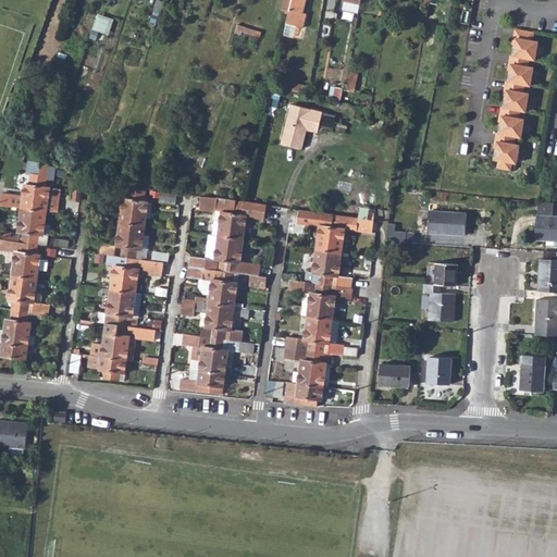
[(283,0),(281,10),(288,12),(291,2),(283,0)]
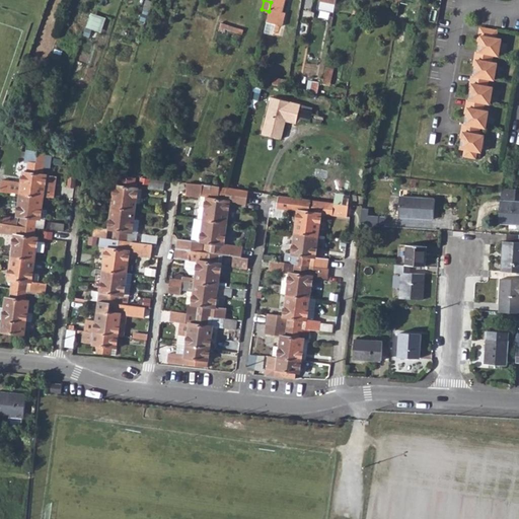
[(269,11),(267,21),(282,25),(285,13),(282,12),(284,0),(271,0),(271,2),(269,11)]
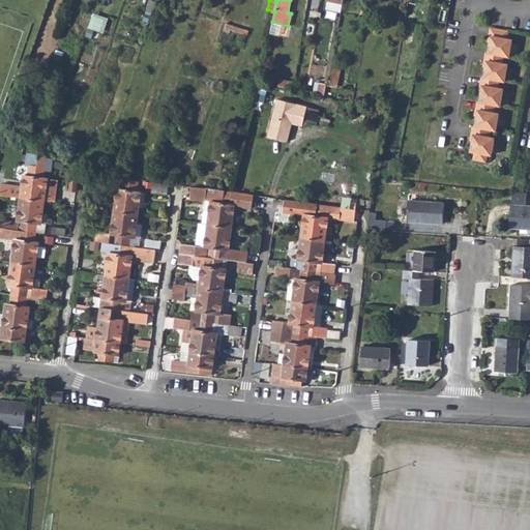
[(93,11),(90,27),(106,31),(109,16),(93,11)]
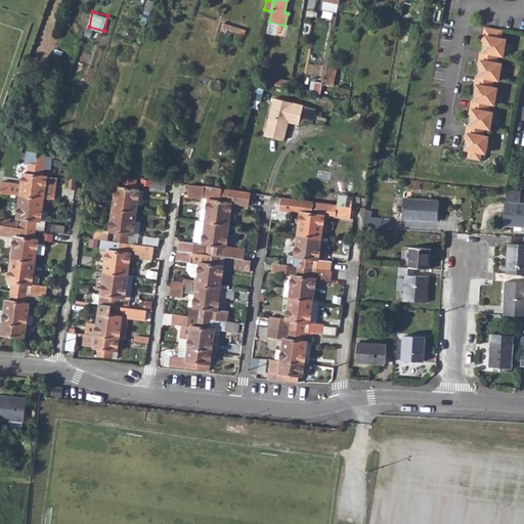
[(503,31),(487,29),(485,42),(483,52),(480,67),(479,77),(476,91),(474,101),(472,115),(470,126),(468,137),(466,149),(470,150),(469,158),(481,160),(482,153),(486,154),(489,137),(483,136),(485,128),(490,129),(493,113),(488,112),(489,103),(494,104),(497,88),(492,87),(493,80),(499,81),(503,63),(496,62),(497,55),(504,56),(507,40),(500,39),(503,31)]
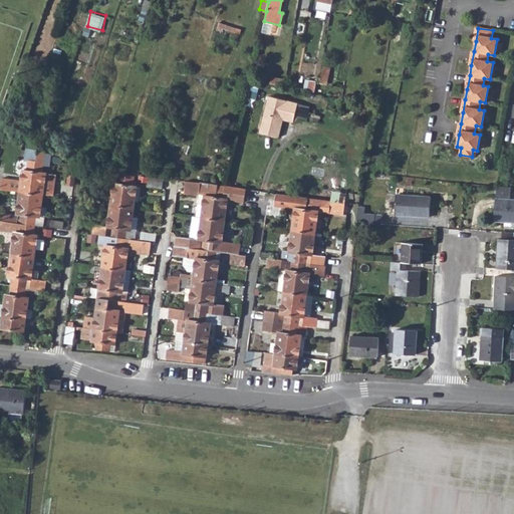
[(319,83),(322,84),(322,81),(327,82),(330,69),(322,67),(319,83)]
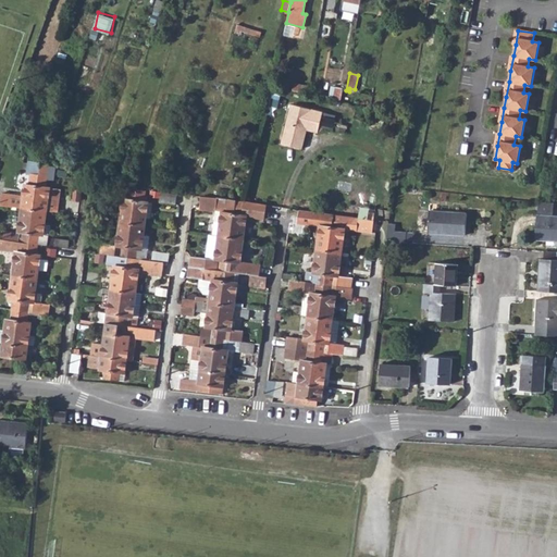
[(291,104),(284,145),(305,148),(308,128),(320,131),(323,110),(291,104)]
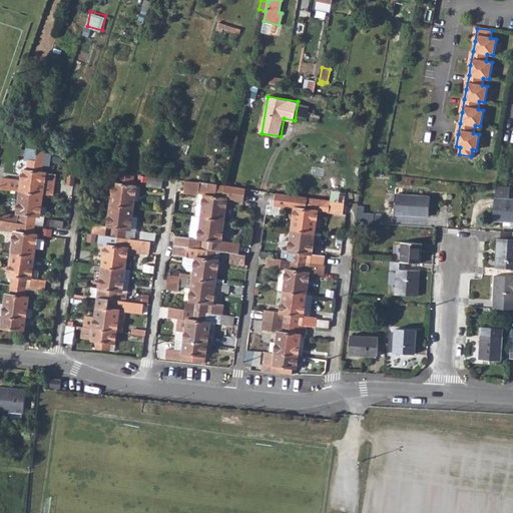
[(37,162),(33,193),(44,194),(50,195),(50,194),(52,183),(52,178),(46,177),(47,173),(43,172),(44,165),(51,165),(53,152),(46,150),(45,153),(39,152),(37,162)]
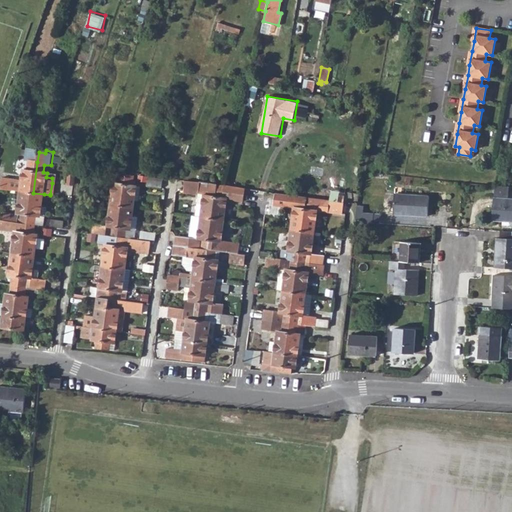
[(24,170),(21,191),(33,193),(37,162),(29,161),(28,170),(24,170)]
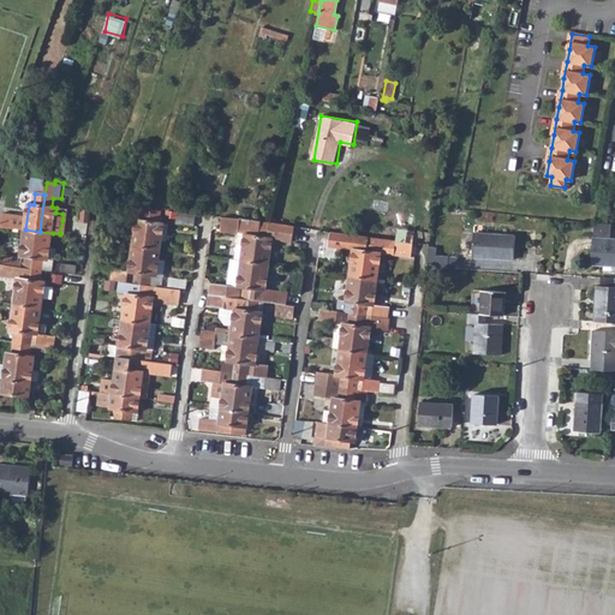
[(91,209),(81,208),(78,221),(89,222),(91,209)]
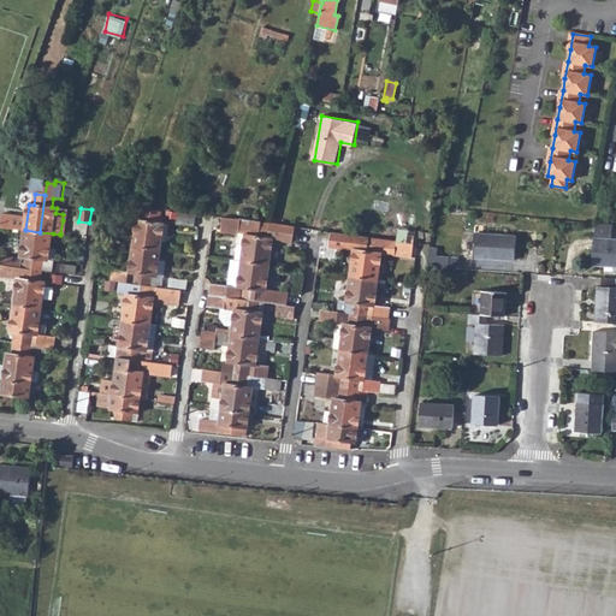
[(137,219),(134,246),(148,247),(153,211),(144,209),(143,220),(137,219)]
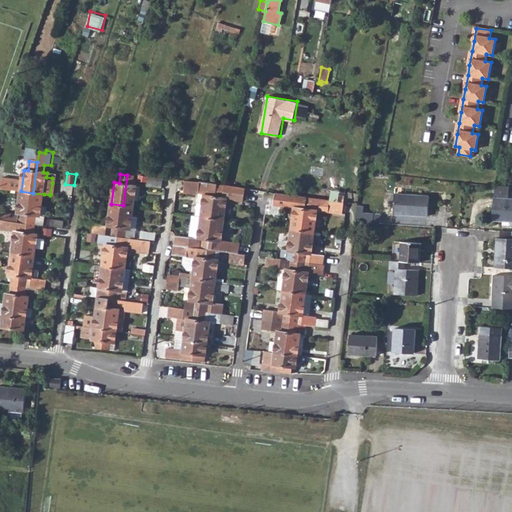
[(127,175),(123,205),(135,207),(138,185),(133,185),(134,176),(127,175)]
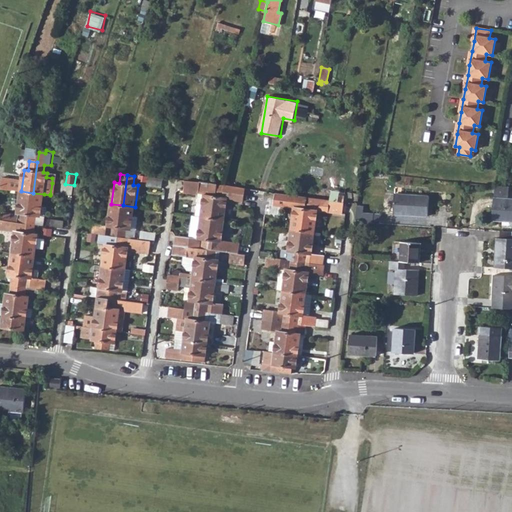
[(148,177),(147,185),(162,186),(163,178),(148,177)]
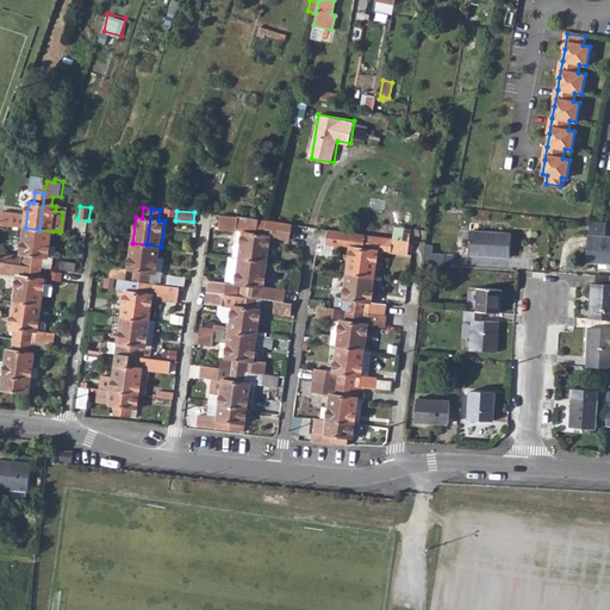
[(219,228),(238,230),(243,231),(242,243),(240,257),(254,260),(260,223),(250,222),(250,218),(222,213),(219,228)]
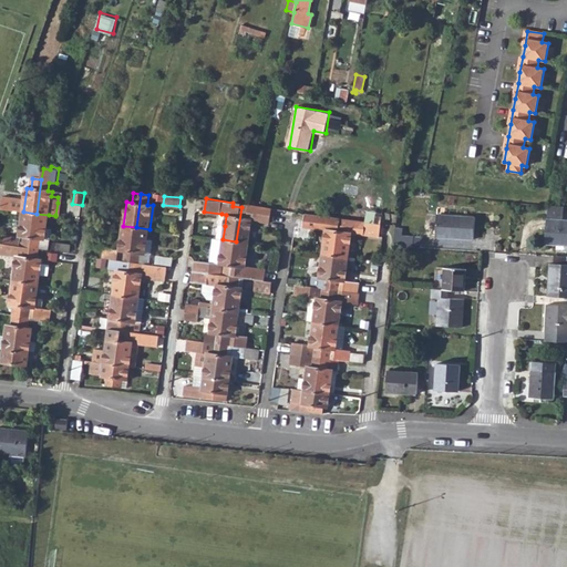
[(241,207),(236,241),(248,243),(253,219),(270,223),(271,208),(248,204),(248,208),(241,207)]
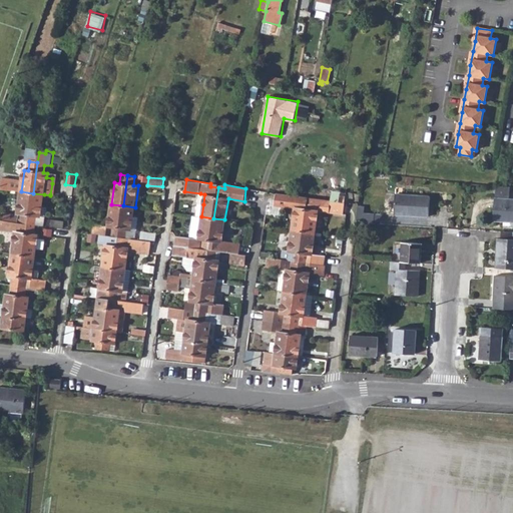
[(493,220),(512,221),(512,199),(509,199),(509,188),(495,187),(493,220)]
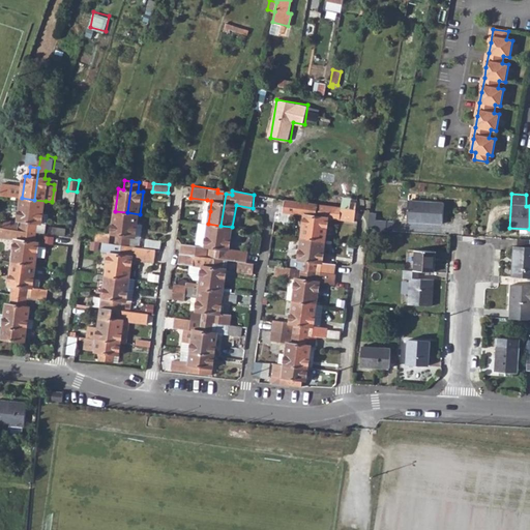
[(23,221),(21,231),(29,232),(34,200),(22,198),(18,221),(23,221)]
